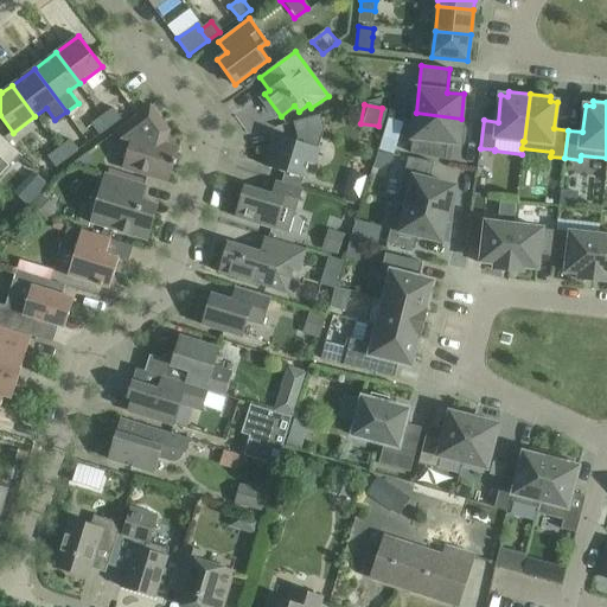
[(123,168),(167,181),(173,165),(176,165),(177,160),(174,159),(178,147),(160,142),(164,132),(158,123),(163,120),(151,106),(116,132),(122,139),(132,142),(123,168)]
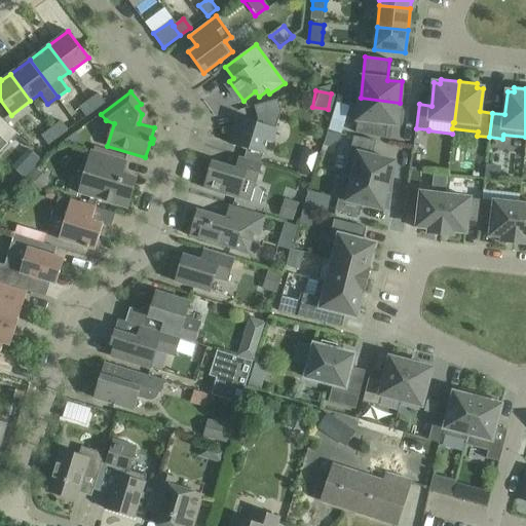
[(99,92),(89,100),(97,110),(106,103),(99,92)]
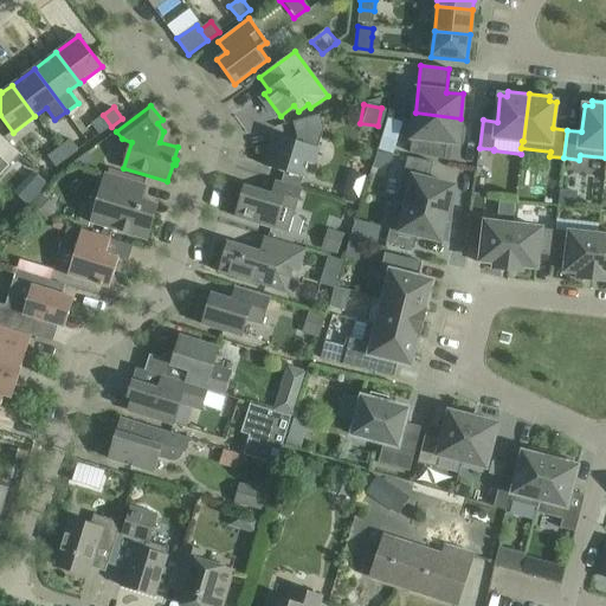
[(416,113),(411,153),(445,160),(446,142),(461,144),(463,126),(459,126),(461,118),(416,113)]
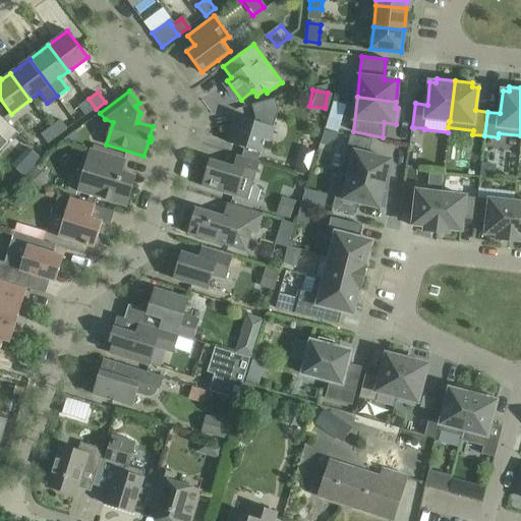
[(234,121),(228,142),(262,153),(267,138),(271,139),(275,126),(274,126),(280,108),(277,98),(252,105),(255,118),(254,121),(244,118),(242,124),(234,121)]
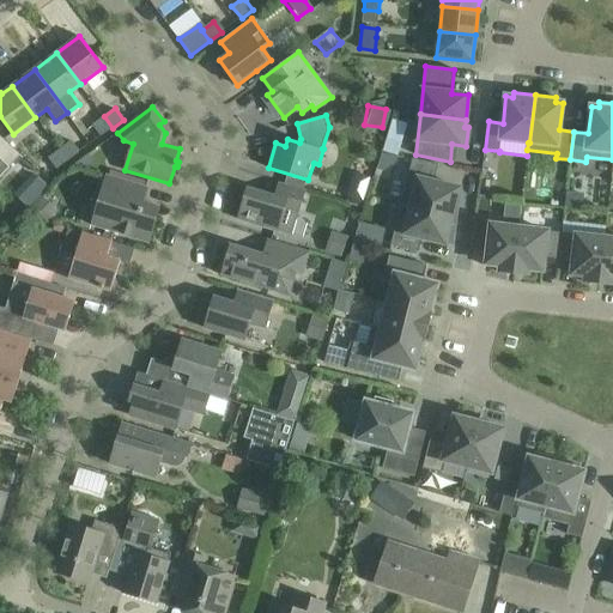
[(104,116),(92,125),(101,137),(113,128),(104,116)]
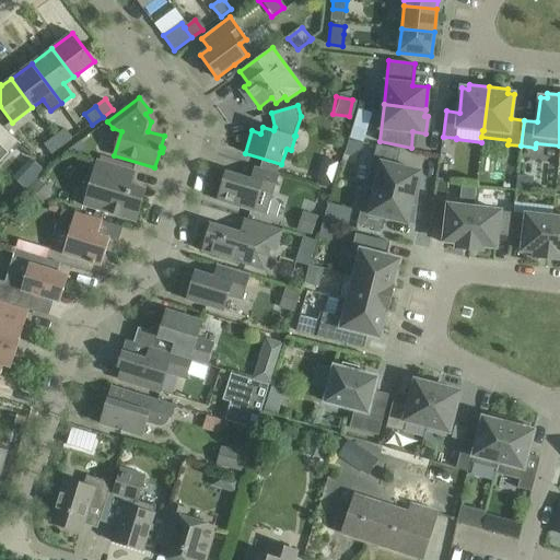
[(0,161),(19,141),(0,123),(0,161)]
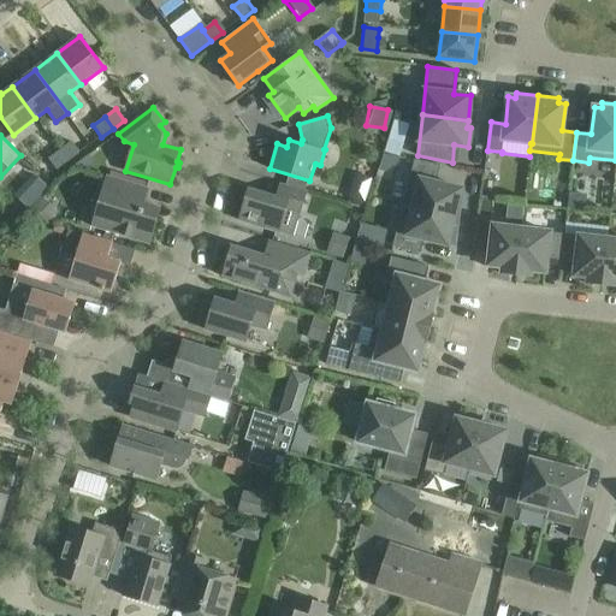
[(72,141),(61,149),(69,160),(80,152),(72,141)]
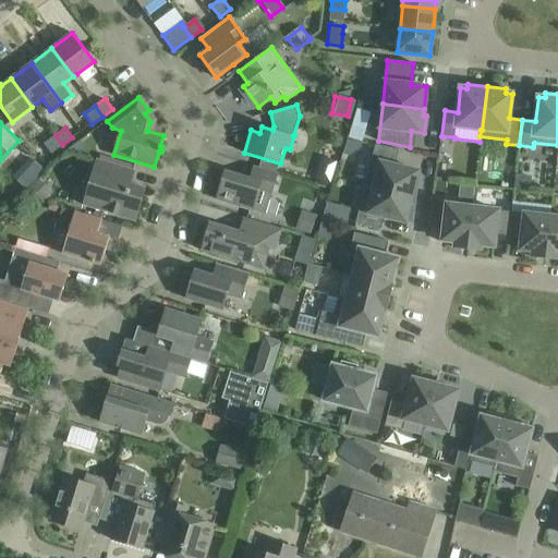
[(56,135),(45,143),(51,153),(62,145),(56,135)]
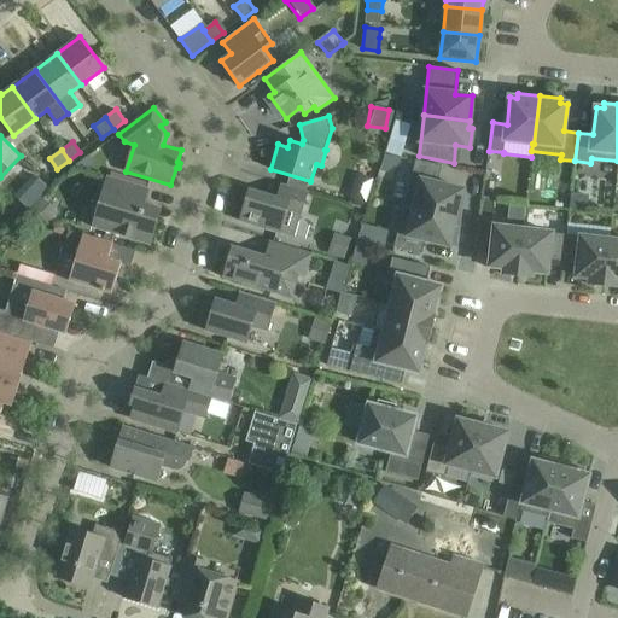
[(417,161),(406,204),(456,216),(464,190),(438,184),(442,165),(417,161)]
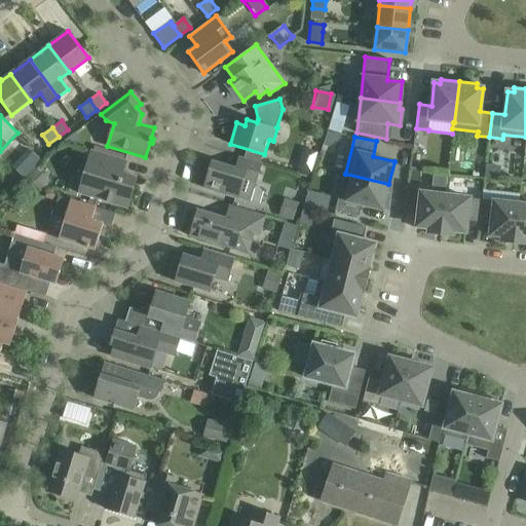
[(31,149),(24,157),(34,167),(41,160),(31,149)]
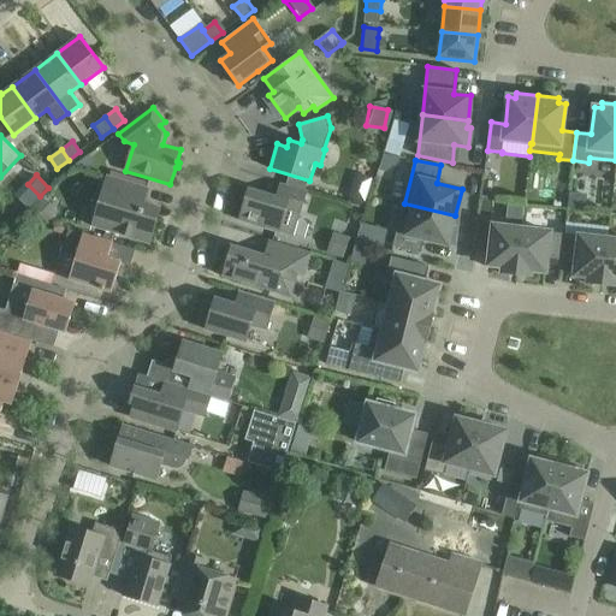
[(148,188),(108,176),(93,226),(150,243),(161,208),(144,202),(148,188)]
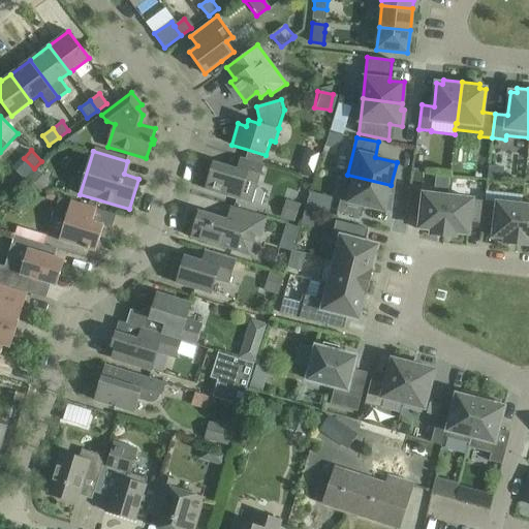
[(252,204),(257,183),(263,164),(246,159),(242,170),(214,162),(206,189),(240,199),(252,204)]
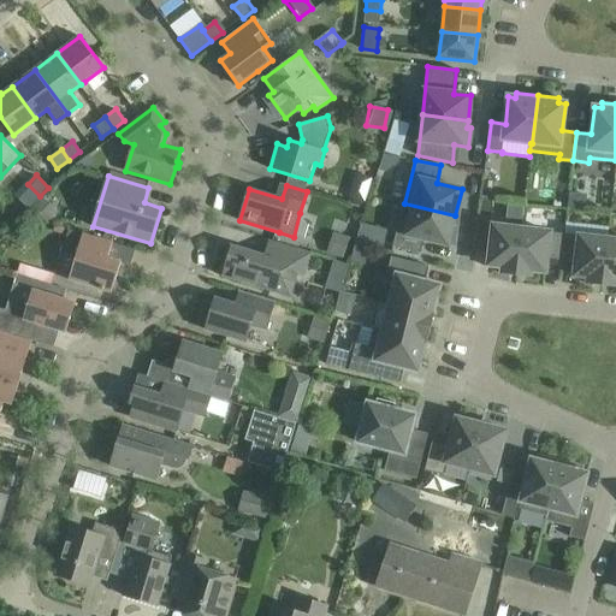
[(404,203),(394,247),(421,254),(425,240),(448,246),(455,215),(404,203)]
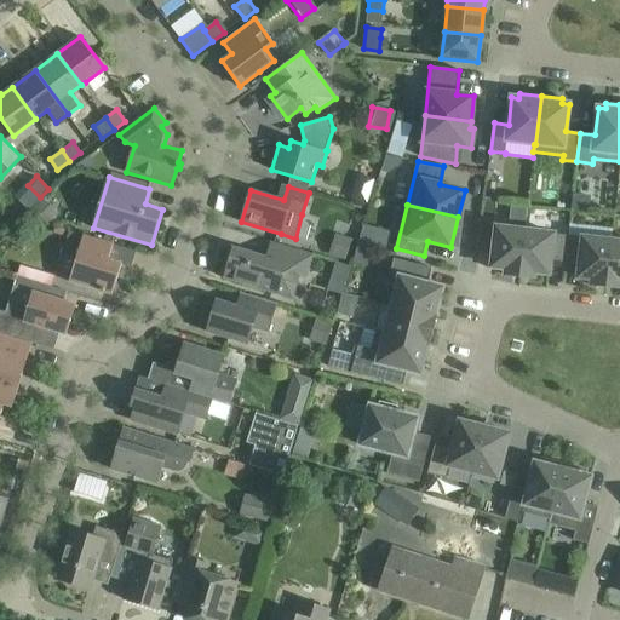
[(384,248),(385,229),(359,227),(356,246),(384,248)]
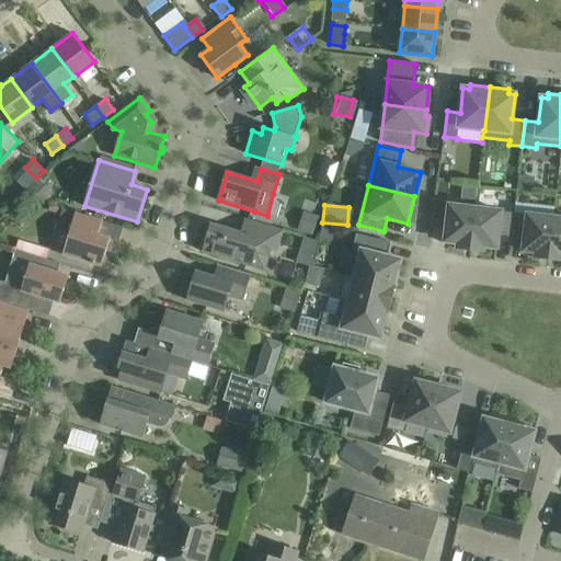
[(470,251),(474,208),(449,206),(445,242),(458,243),(457,250),(470,251)]
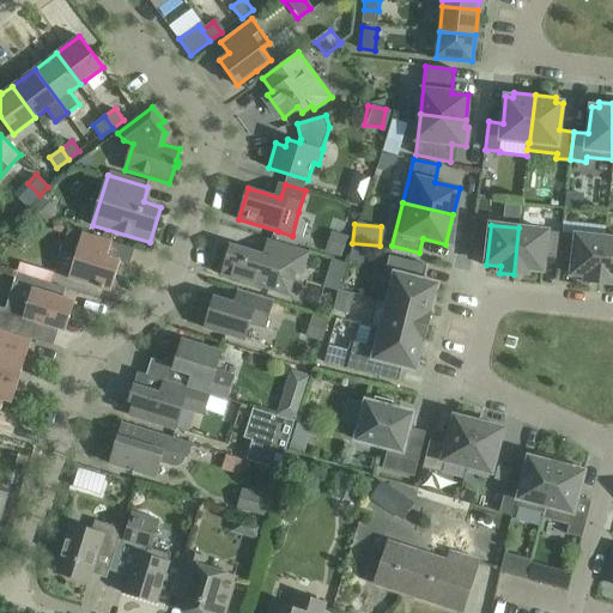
[(113,241),(89,235),(68,228),(61,252),(76,255),(68,278),(111,291),(120,261),(108,258),(113,241)]
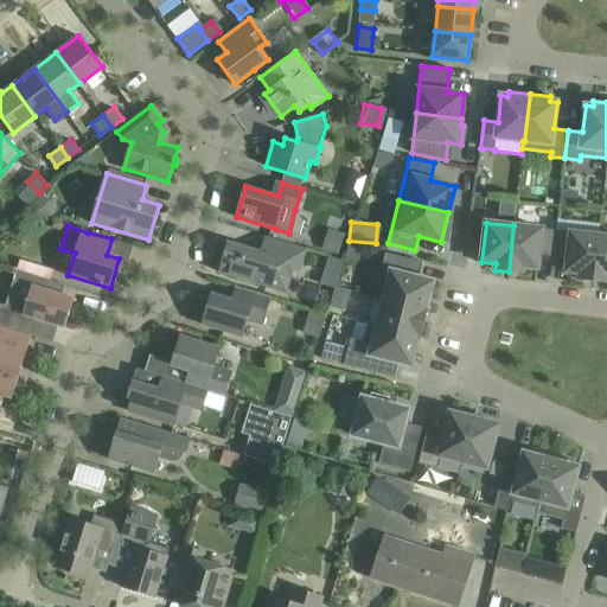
[(542,229),(513,225),(509,272),(523,274),(524,267),(538,268),(542,229)]
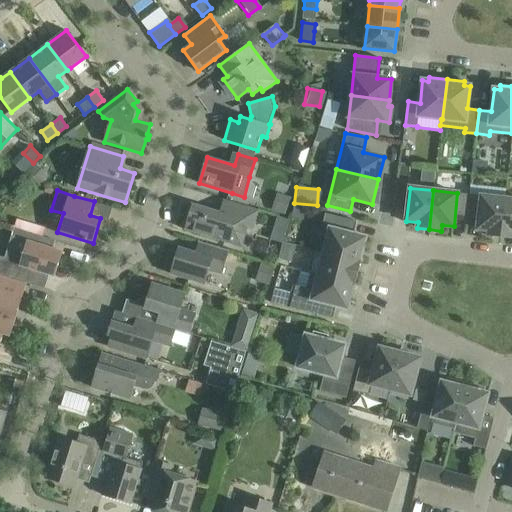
[(469,195),(467,216),(479,218),(477,229),(489,230),(488,236),(500,238),(505,199),(469,195)]
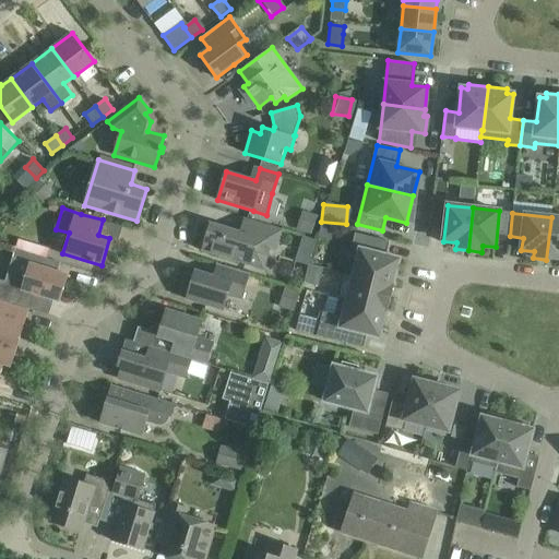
[(558,217),(551,217),(546,260),(558,261),(558,217)]
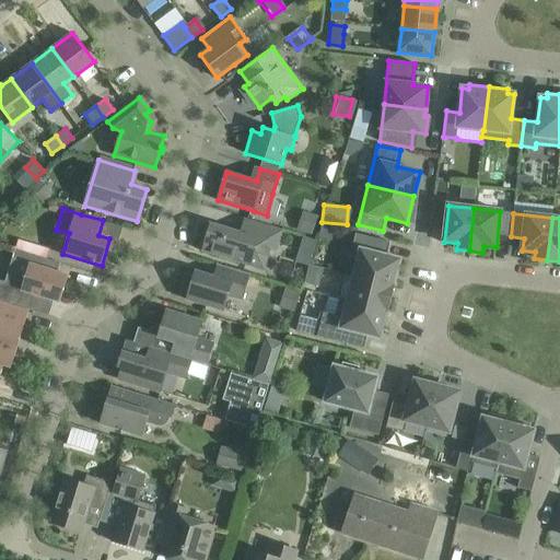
[(241,233),(210,223),(201,251),(266,269),(271,251),(278,252),(283,232),(245,220),(241,233)]
